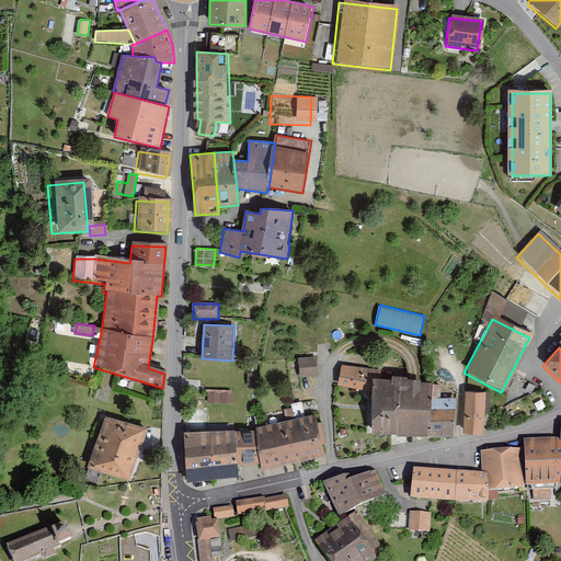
[(301,358),(301,378),(318,378),(318,358),(301,358)]
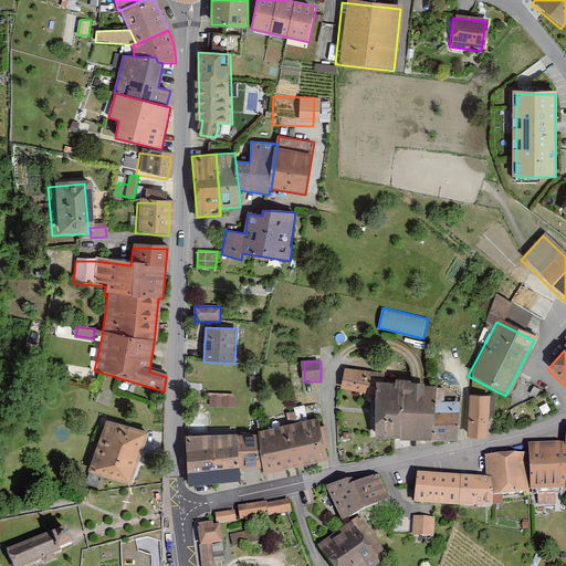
[(378,384),(383,385),(385,374),(345,368),(341,388),(378,397),(378,384)]
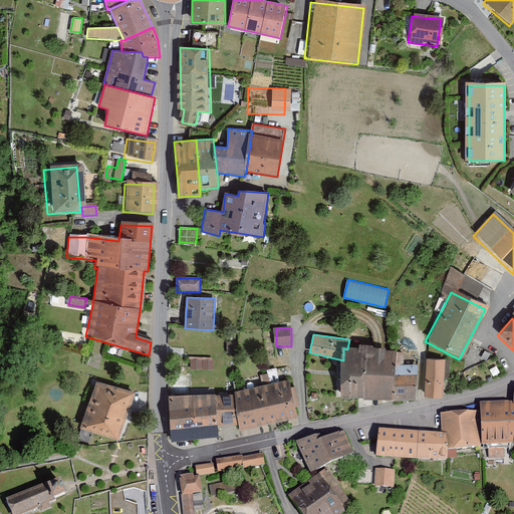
[(343,360),(341,398),(366,400),(369,346),(368,343),(359,343),(358,349),(347,349),(343,348),(343,360)]
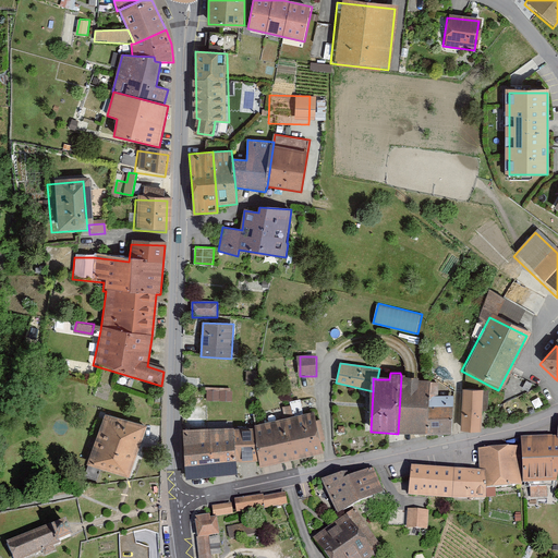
[(431,377),(401,376),(398,434),(427,436),(431,383),(431,377)]
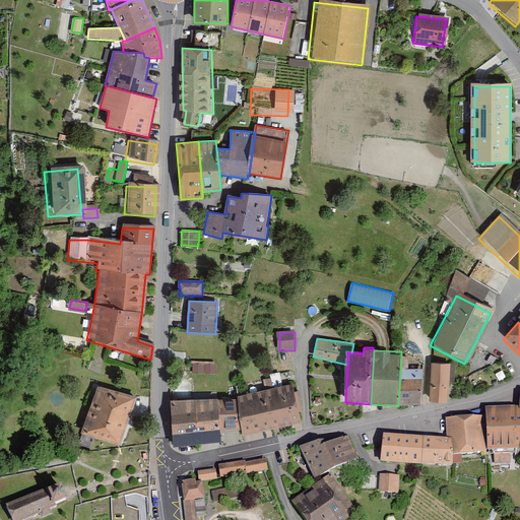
[(401,356),(398,406),(420,405),(424,365),(409,355),(401,356)]
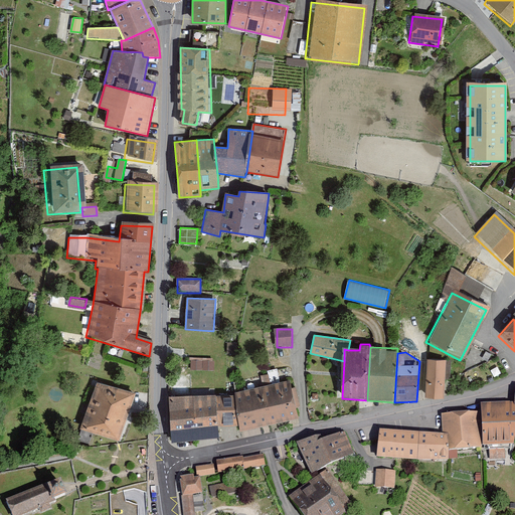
[(191,368),(213,368),(214,356),(191,356),(191,368)]
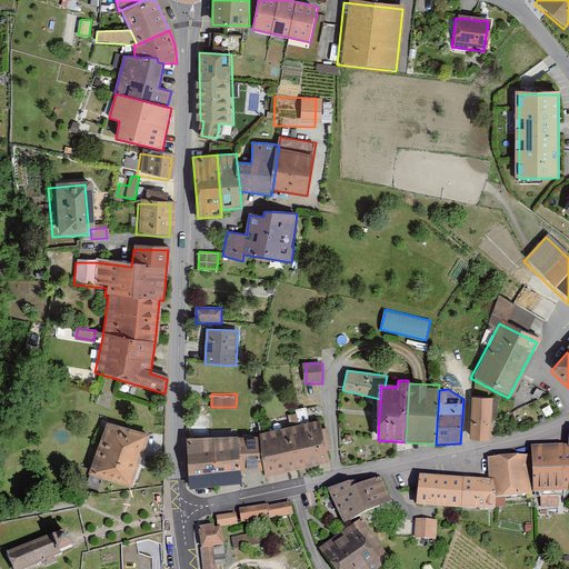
[(471,398),(469,440),(490,441),(492,399),(471,398)]
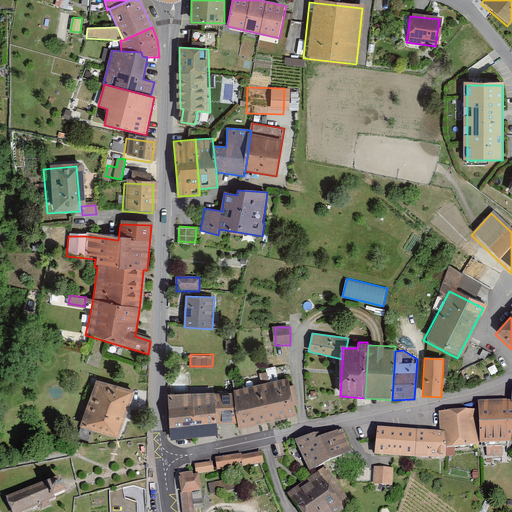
[(261,378),(278,375),(276,368),(259,371),(261,378)]
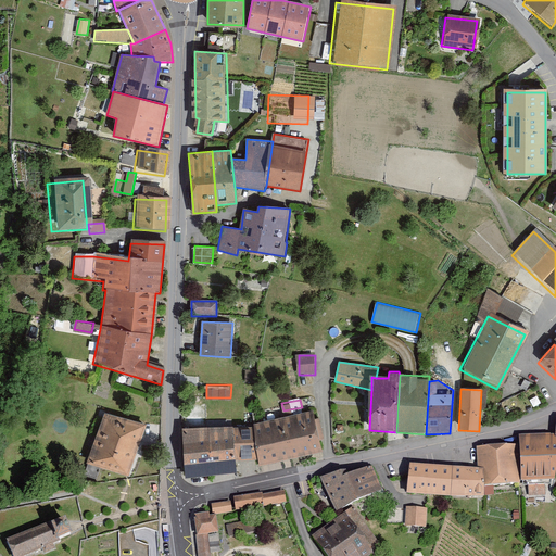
[(232,427),(181,428),(184,478),(237,475),(236,458),(258,457),(258,465),(323,452),(308,412),(253,426),(232,427)]
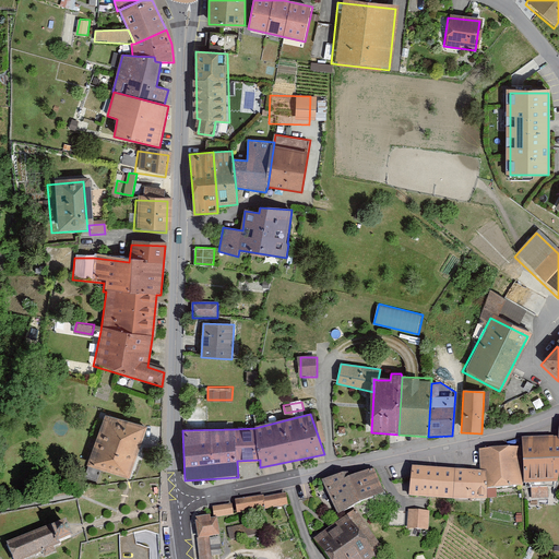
[(106,415),(91,463),(130,476),(146,428),(106,415)]
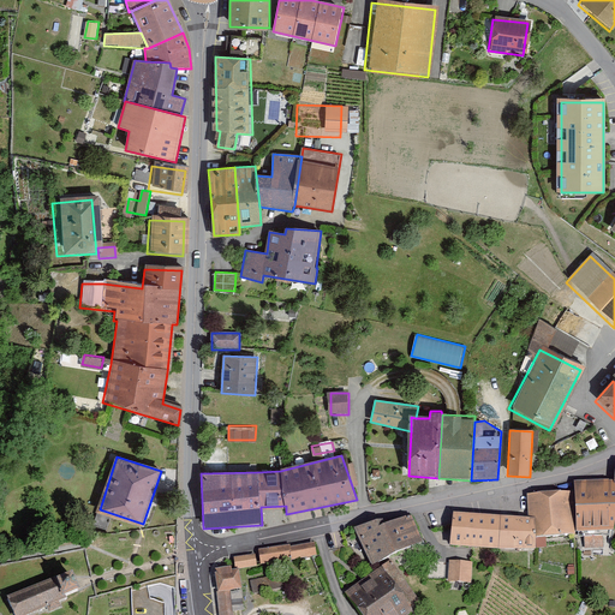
[(574,481),(574,490),(575,531),(614,530),(614,523),(614,483),(614,484),(614,479),(574,481)]
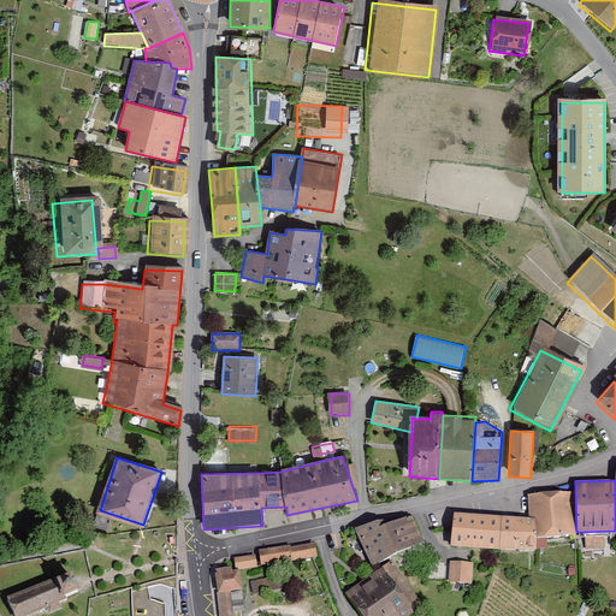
[(538,516),(537,537),(576,534),(576,532),(575,491),(528,495),(529,516),(538,516)]
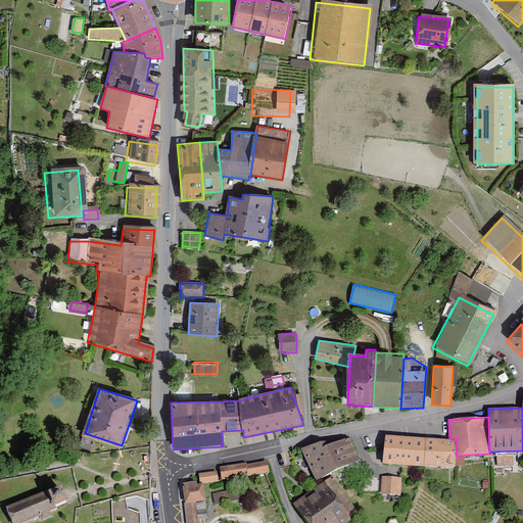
[(326,440),(303,448),(317,479),(362,461),(350,435),(328,444),(326,440)]
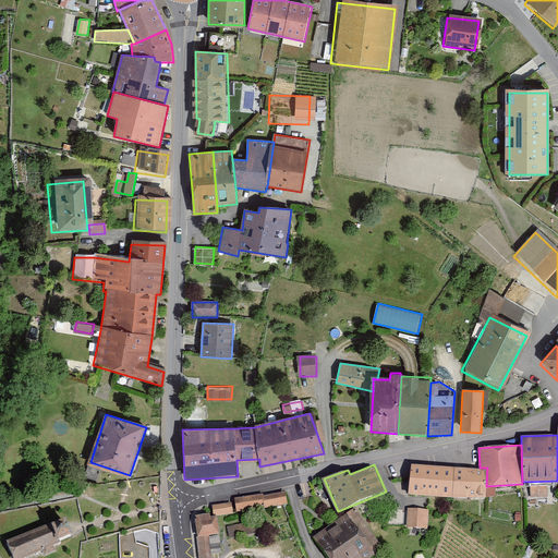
[(480,468),(411,464),(410,494),(486,497),(486,486),(487,468),(480,468)]
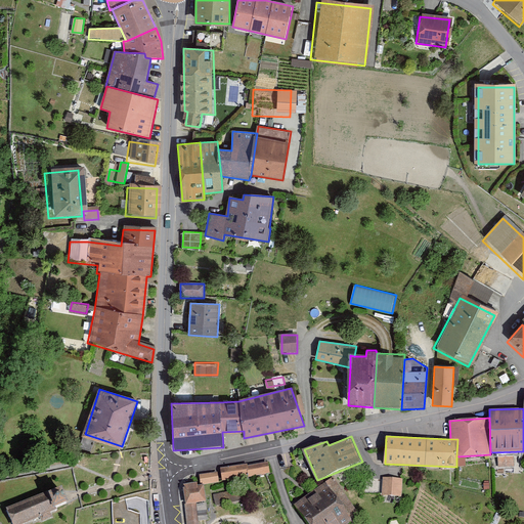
[(511,471),(511,462),(495,463),(496,471),(511,471)]
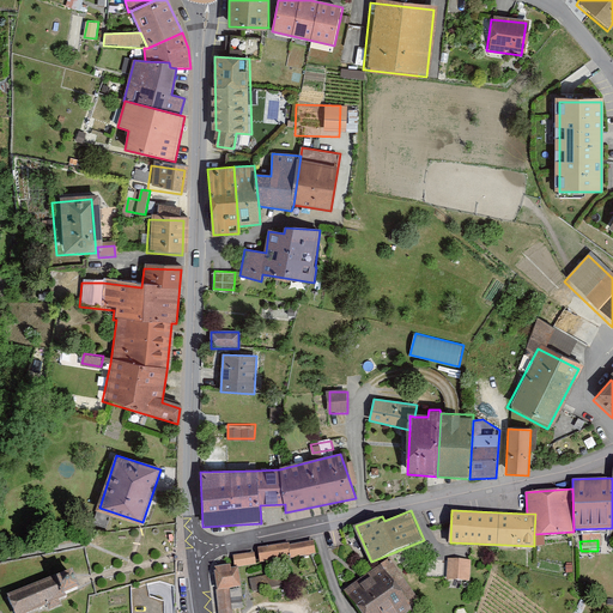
[(311,556),(310,546),(287,550),(286,546),(255,552),(258,565),(311,556)]
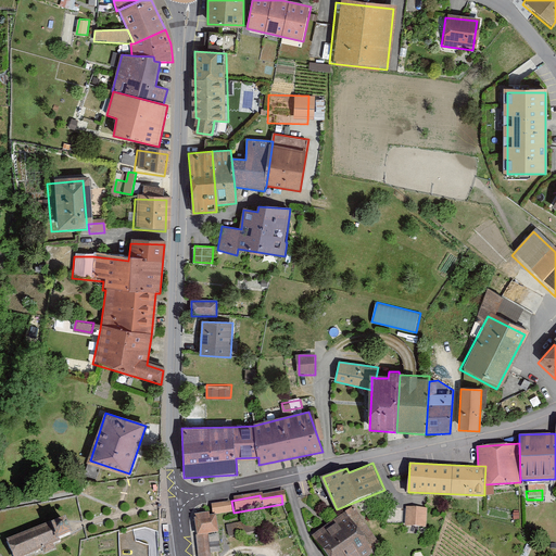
[(216,514),(232,512),(230,501),(212,503),(213,513),(215,513),(215,514),(216,514)]
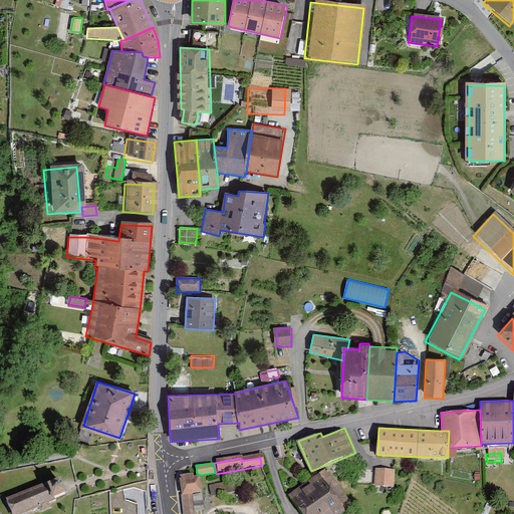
[(327,467),(288,494),(302,513),(339,513),(354,504),(327,467)]
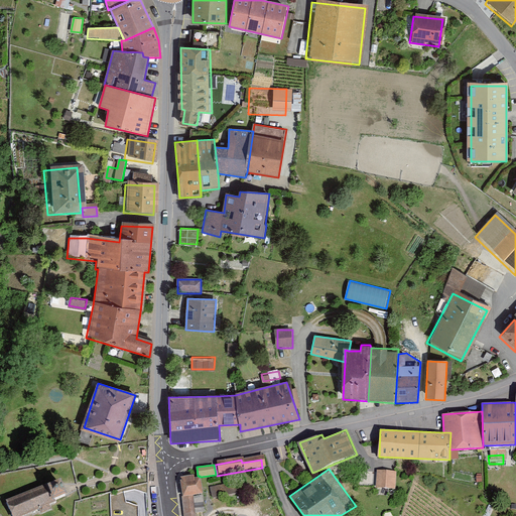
[(376,474),(375,491),(392,492),(394,476),(376,474)]
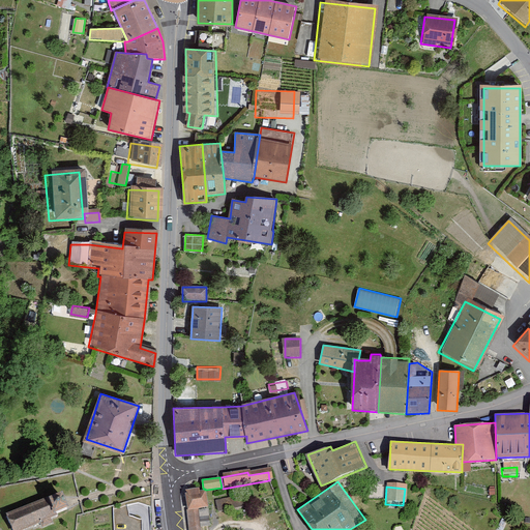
[(206,490),(205,490),(200,490),(200,488),(184,490),(187,509),(186,509),(188,529),(201,529),(199,508),(208,507),(206,490)]
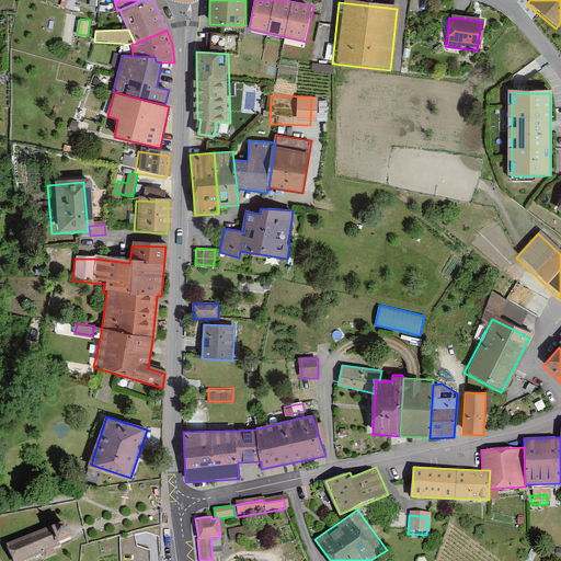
[(53,527),(59,542),(73,536),(67,522),(53,527)]
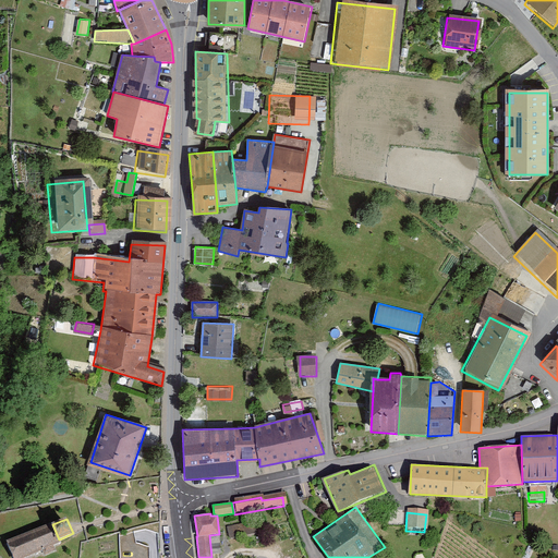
[(52,524),(52,522),(8,541),(14,557),(25,557),(43,552),(45,556),(57,550),(53,545),(60,542),(59,540),(52,524)]
